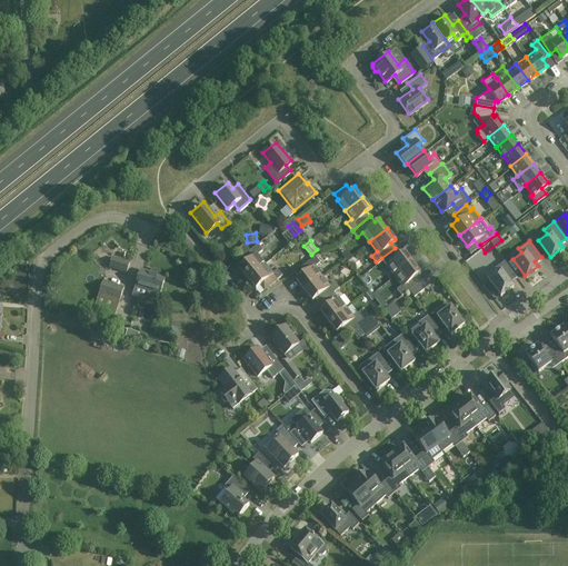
[(238,266),(247,276),(263,261),(256,252),(261,248),(257,241),(238,257),(242,261),(238,266)]
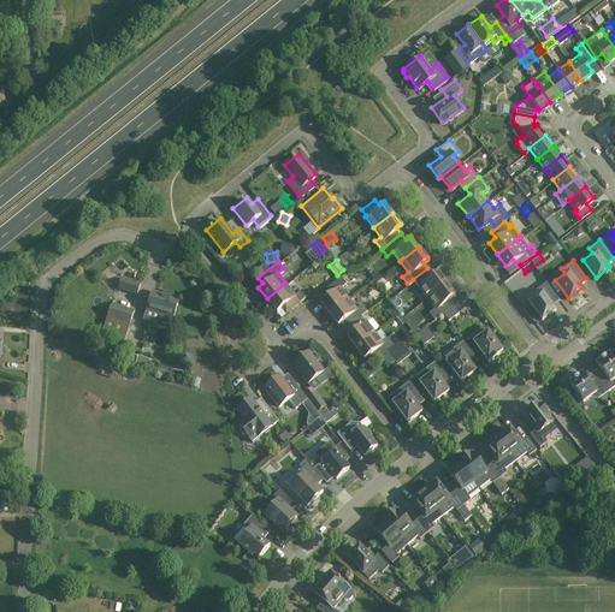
[(427,268),(413,279),(426,296),(445,281),(437,269),(432,273),(427,268)]
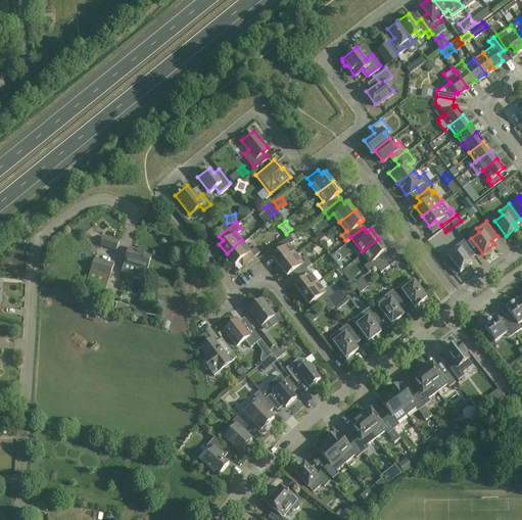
[(271,254),(279,264),(295,251),(288,243),(293,239),(288,233),(272,246),(275,251),(271,254)]
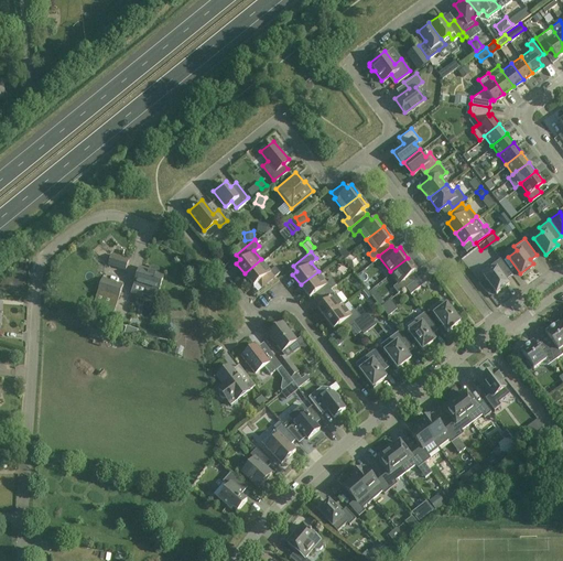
[(128,258),(110,252),(107,262),(125,268),(128,258)]
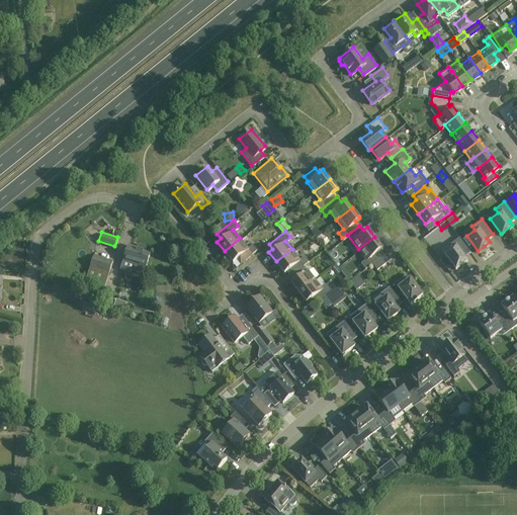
[(443,252),(438,256),(445,265),(450,262),(455,267),(466,259),(463,255),(469,250),(458,235),(449,243),(451,246),(443,252)]
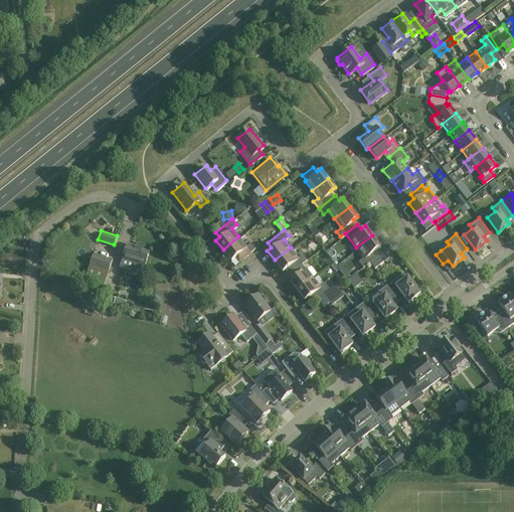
[(362,266),(369,261),(379,252),(375,247),(379,244),(372,235),(356,247),(363,257),(358,260),(362,266)]
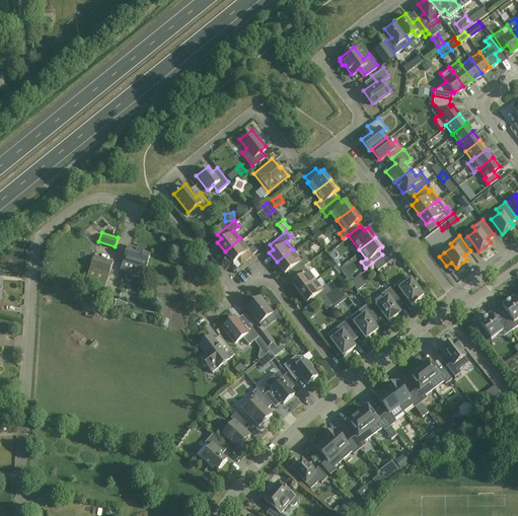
[(247,247),(240,238),(225,251),(232,261),(236,258),(240,263),(256,248),(252,243),(247,247)]
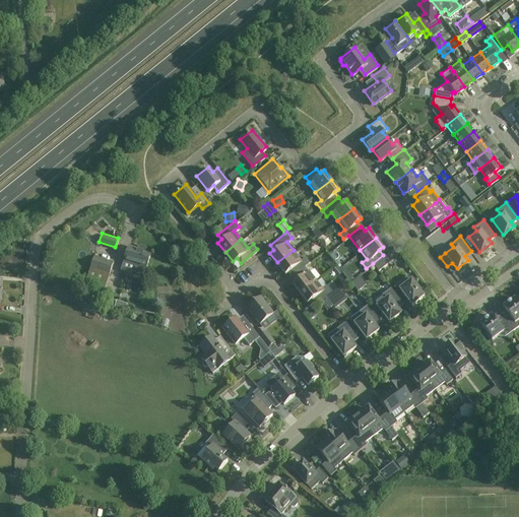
[(144,244),(139,243),(137,244),(136,247),(128,244),(120,268),(131,271),(131,269),(142,272),(144,266),(145,267),(150,251),(144,249),(145,247),(144,244)]
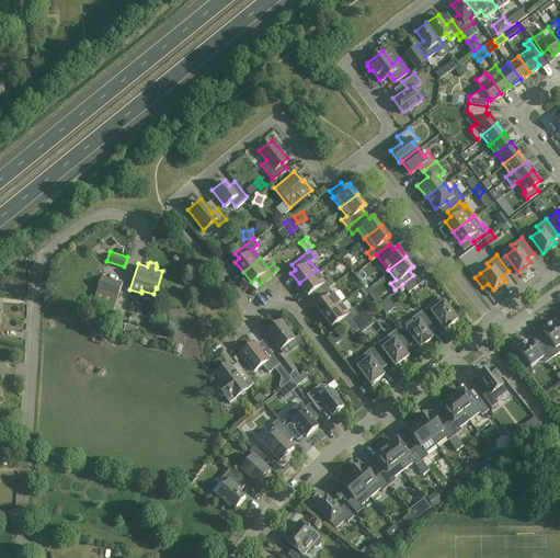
[(317,270),(299,283),(307,294),(311,291),(316,296),(329,285),(333,282),(329,275),(323,280),(317,270)]
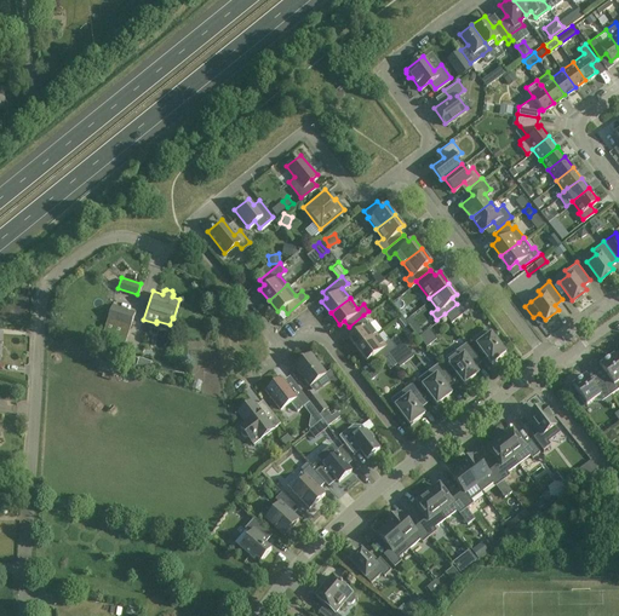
[(462,300),(457,304),(445,314),(451,321),(468,308),(462,300)]
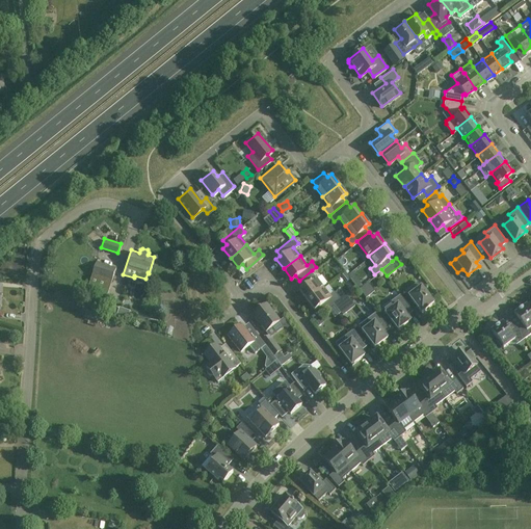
[(115,265),(96,260),(90,273),(91,274),(86,291),(91,293),(95,282),(99,283),(96,292),(106,295),(110,281),(115,265)]
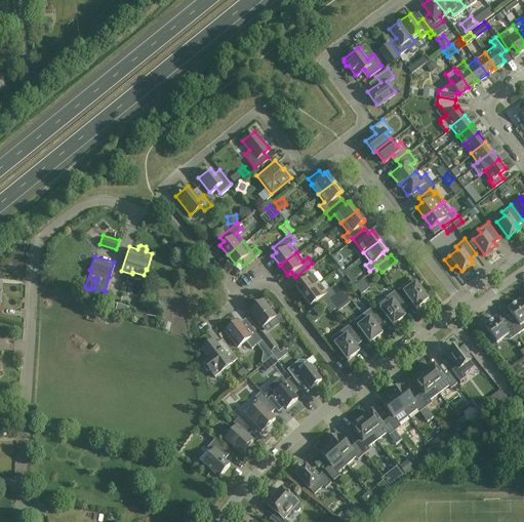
[(319,282),(308,267),(295,277),(298,281),(294,284),(303,294),(319,282)]
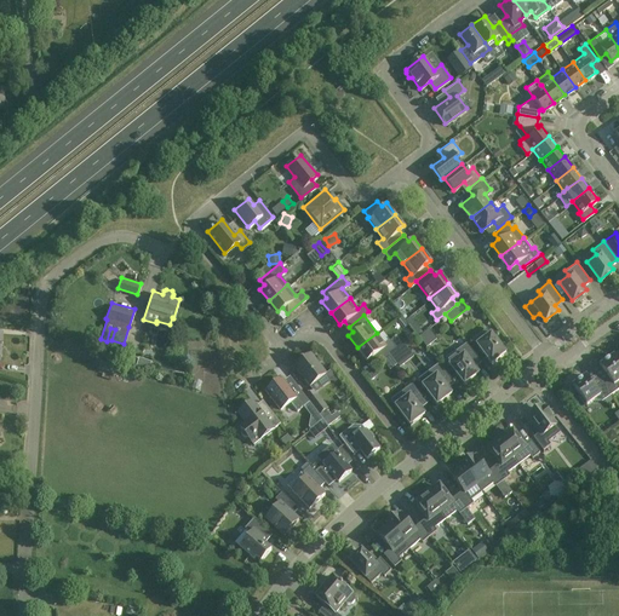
[(500,344),(486,326),(481,329),(485,334),(476,341),(491,361),(503,352),(498,346),(500,344)]
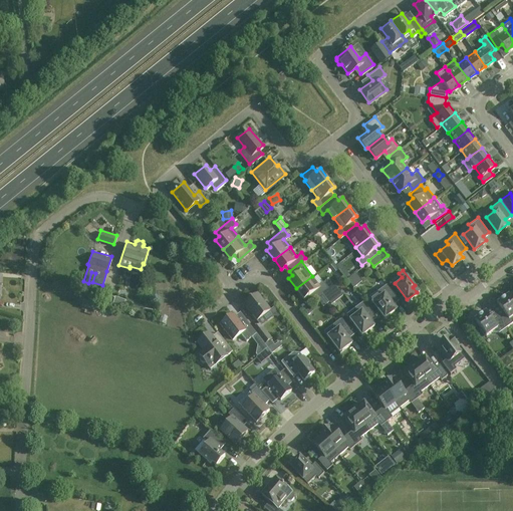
[(353,279),(358,276),(354,271),(346,277),(352,286),(356,283),(353,279)]
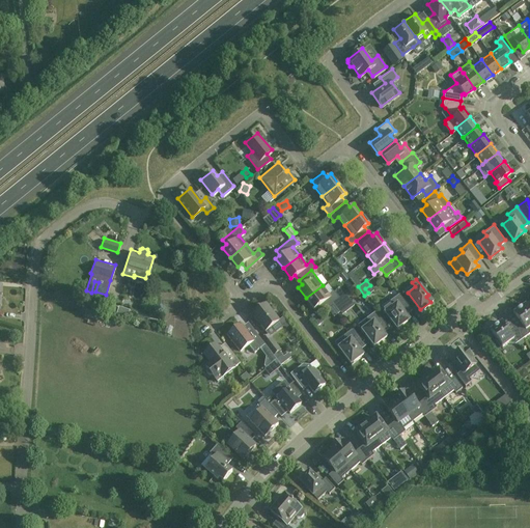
[(328,293),(323,285),(306,298),(313,307),(317,304),(322,309),(339,296),(333,288),(328,293)]
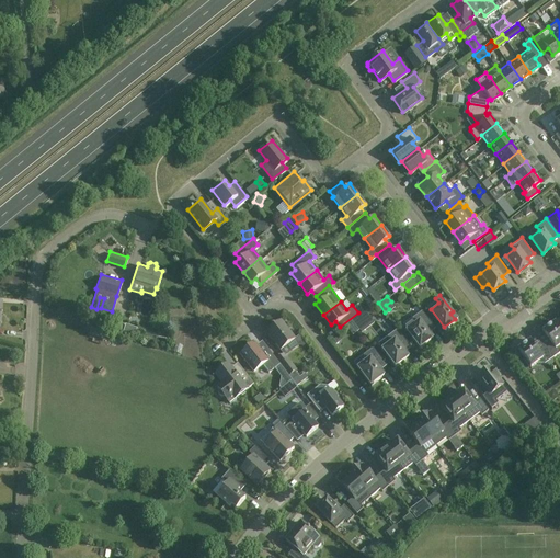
[(362,322),(369,316),(364,308),(351,318),(361,330),(365,327),(362,322)]
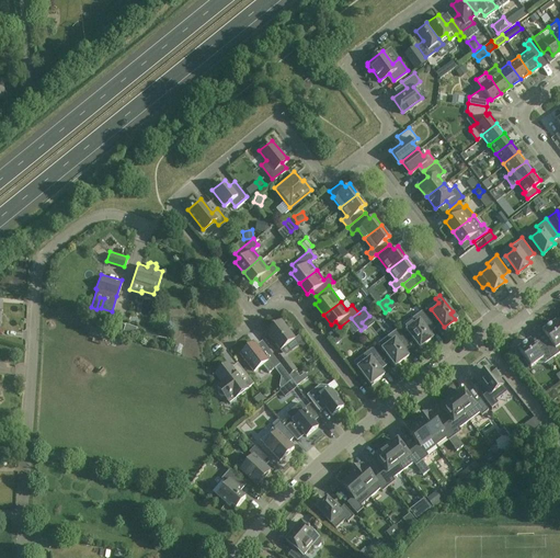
[(434,326),(421,308),(411,317),(402,322),(406,328),(419,345),(430,338),(425,332),(434,326)]
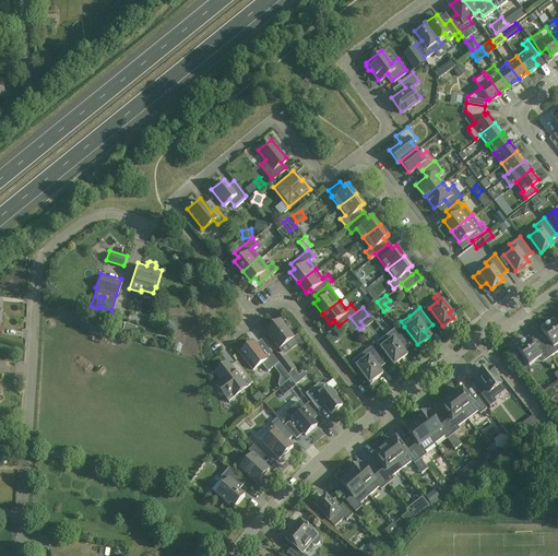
[(542,342),(549,354),(557,349),(557,343),(557,326),(551,318),(549,320),(548,318),(541,323),(542,326),(539,328),(547,338),(542,342)]
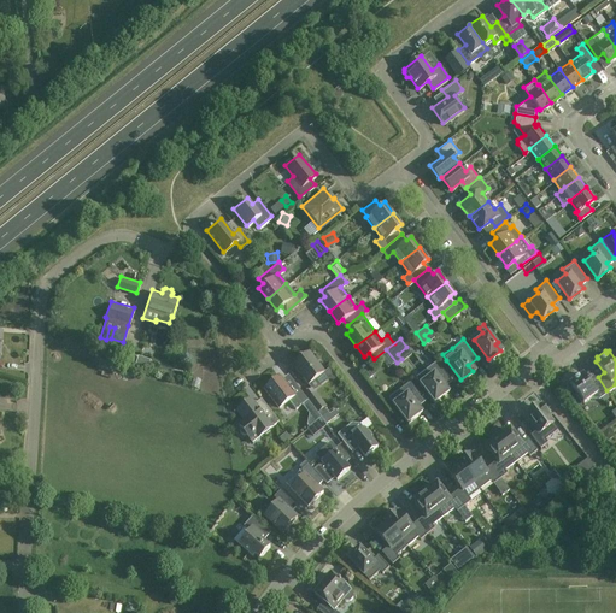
[(309,352),(306,353),(305,352),(300,355),(301,357),(293,363),(308,382),(323,371),(309,352)]
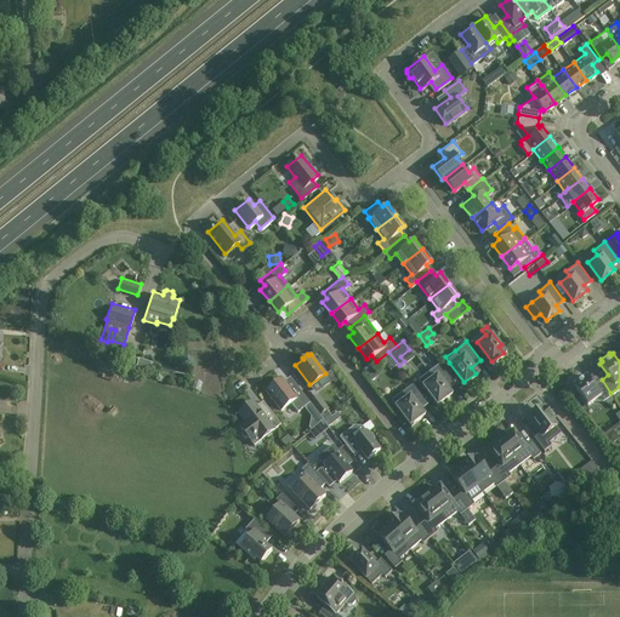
[(454,381),(439,361),(427,370),(417,377),(422,383),(437,403),(449,394),(444,388),(454,381)]
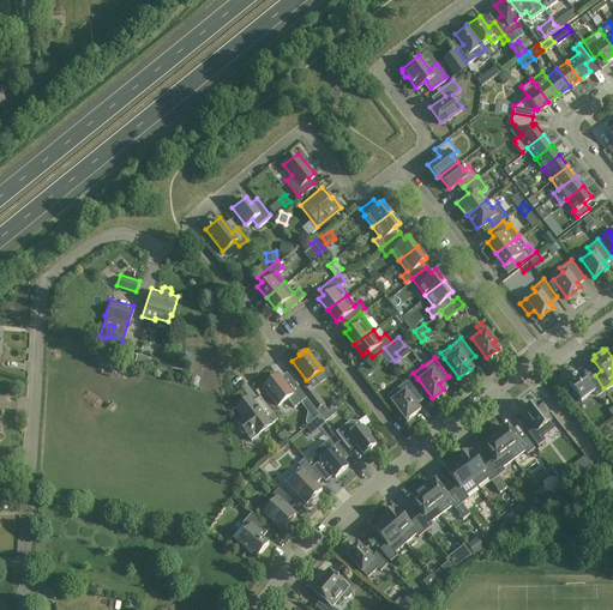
[(604,388),(595,375),(588,381),(580,369),(577,370),(575,369),(566,375),(569,378),(566,379),(574,388),(572,390),(577,397),(578,397),(580,398),(587,393),(595,394),(604,388)]
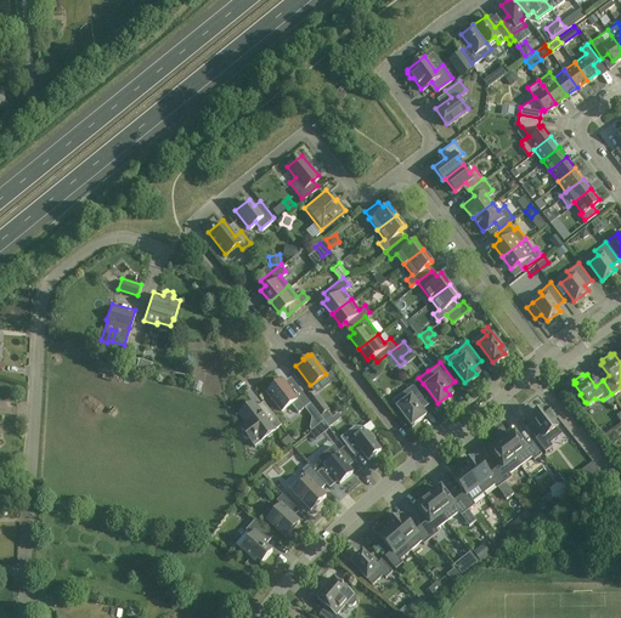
[(310,401),(306,396),(298,385),(291,390),(281,378),(266,389),(281,408),(291,401),(298,410),(310,401)]
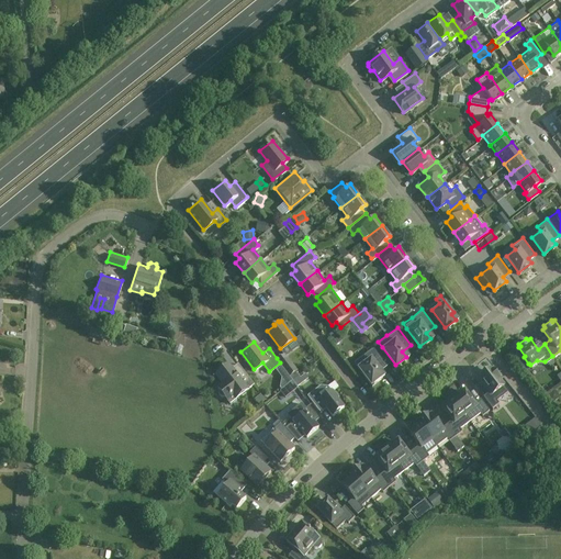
[(385,364),(372,346),(362,354),(354,360),(358,366),(371,383),(382,375),(378,369),(385,364)]
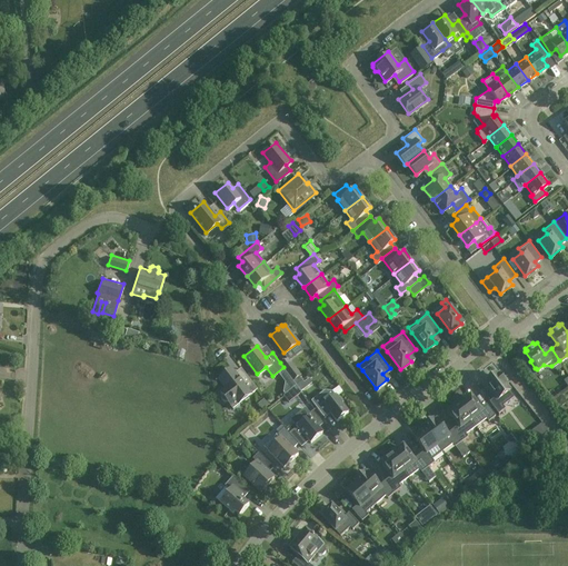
[(280,363),(284,367),(296,383),(302,378),(299,375),(300,374),(287,357),(280,363)]
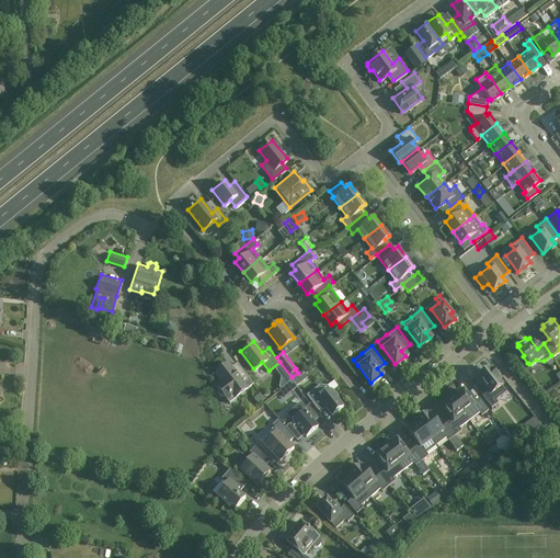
[(236,371),(228,361),(215,371),(221,380),(216,384),(218,386),(217,387),(217,388),(217,391),(219,393),(221,394),(224,394),(225,394),(229,390),(231,394),(243,384),(246,387),(253,382),(241,366),(236,371)]
